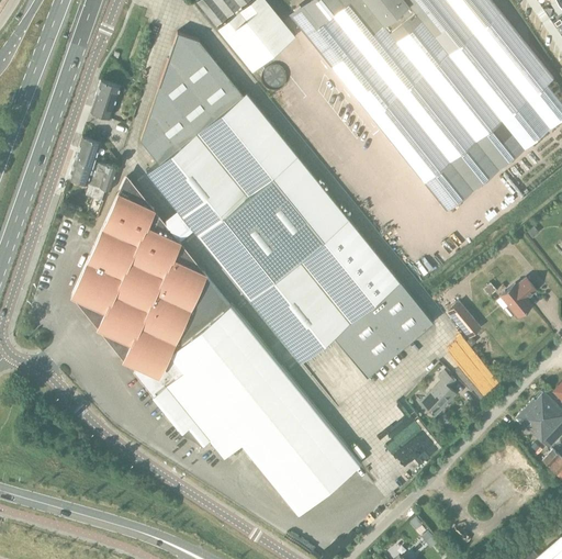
[(251,73),(268,59),(294,38),(263,0),(254,0),(240,11),(239,9),(250,0),(213,0),(212,1),(210,0),(201,0),(197,4),(216,29),(234,13),(235,15),(216,30),(251,73)]
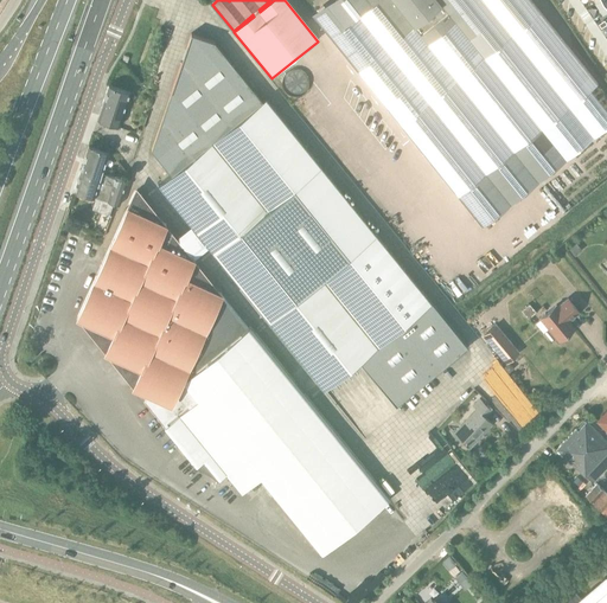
[(528,0),(338,0),(314,20),(483,229),(566,161),(542,130),(590,91),(598,85),(528,0)]
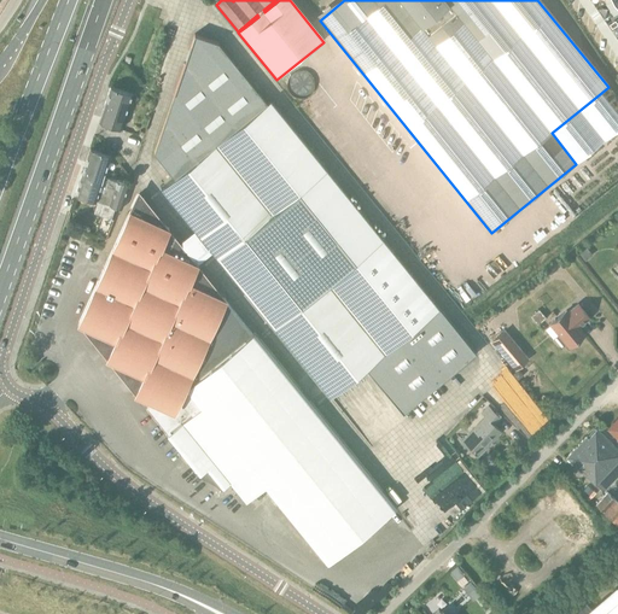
[(161,192),(213,255),(330,399),(366,370),(403,415),(477,356),(270,103),(267,106),(219,46),(194,37),(155,156),(174,181),(161,192)]
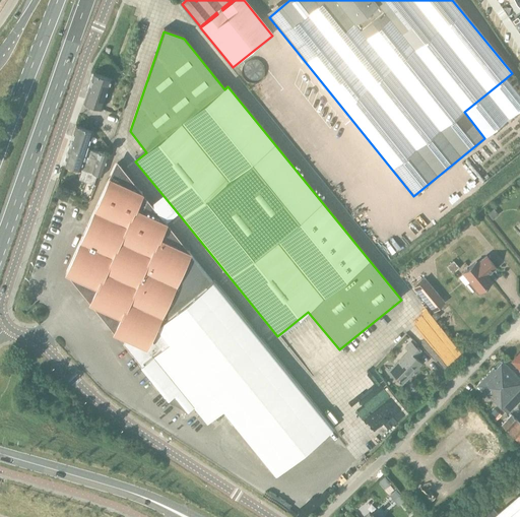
[(92,76),(83,105),(102,111),(109,90),(111,82),(92,76)]
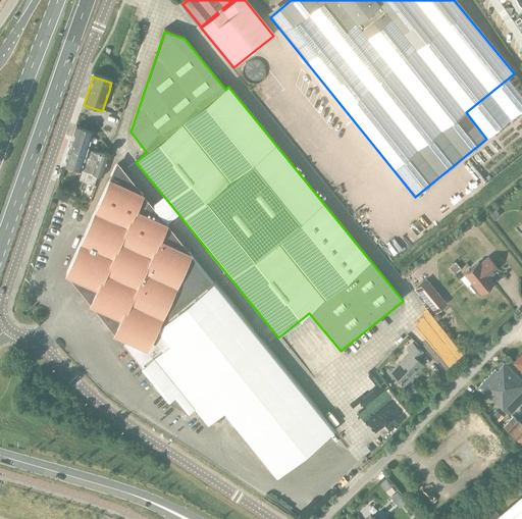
[(93,134),(82,130),(76,128),(69,149),(87,154),(86,158),(98,162),(93,176),(97,177),(102,179),(109,158),(88,152),(89,147),(93,134)]
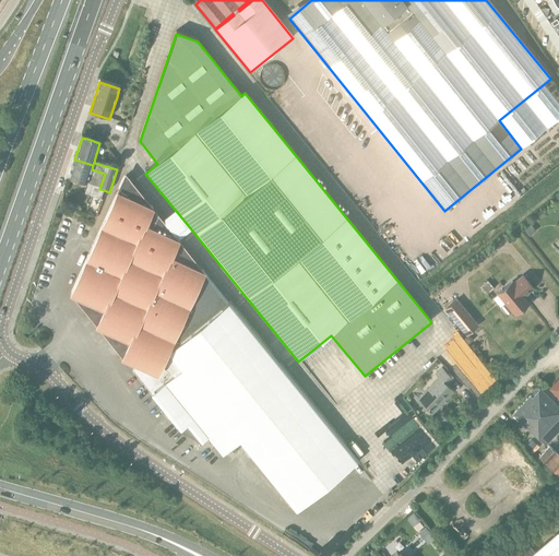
[(100,201),(104,190),(99,189),(105,174),(92,169),(93,165),(74,160),(68,179),(88,186),(85,196),(100,201)]
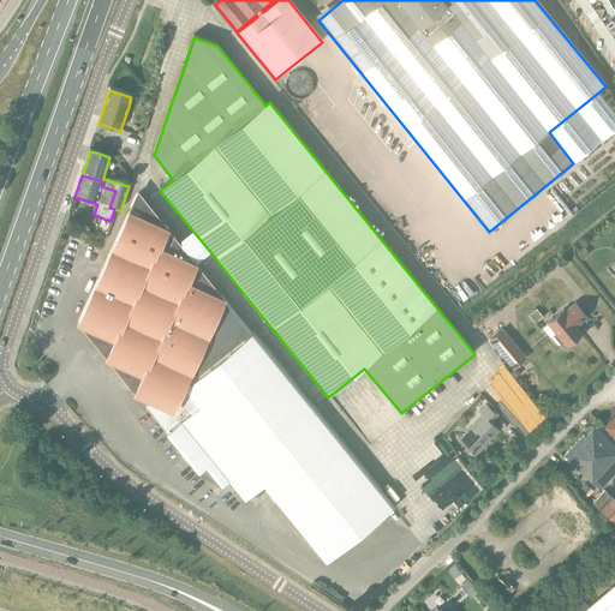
[(143,377),(135,395),(151,402),(148,409),(168,435),(167,436),(198,477),(207,471),(222,490),(230,484),(245,503),(264,487),(326,564),(395,508),(254,334),(251,335),(228,303),(225,300),(191,286),(192,283),(195,282),(198,273),(195,270),(196,265),(160,249),(168,231),(130,213),(78,324),(115,341),(107,360),(143,377)]
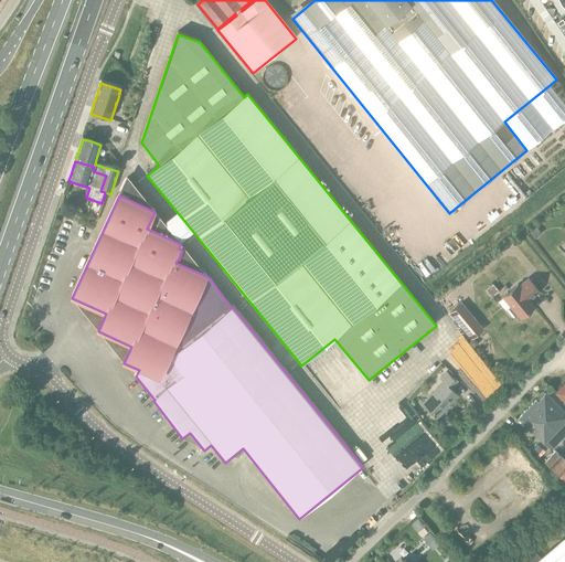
[(535,308),(530,301),(539,293),(529,281),(519,288),(518,287),(503,299),(511,309),(509,311),(515,319),(518,317),(521,320),(535,308)]
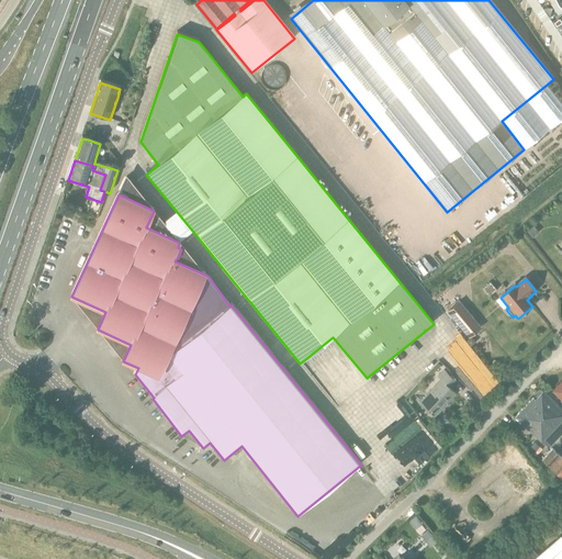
[(481,328),(459,303),(448,313),(469,338),(481,328)]
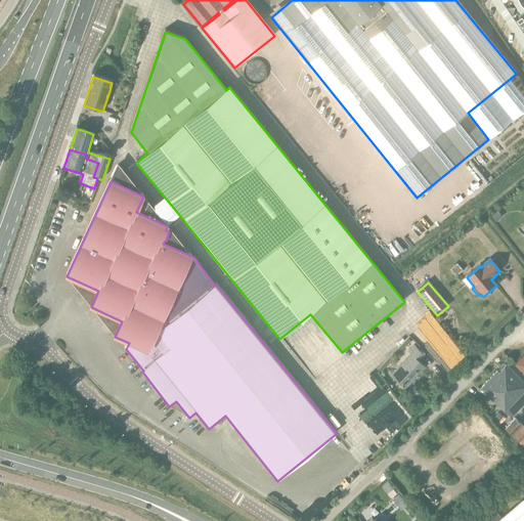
[(428,323),(450,352),(443,357),(446,361),(460,352),(434,318),(428,323)]
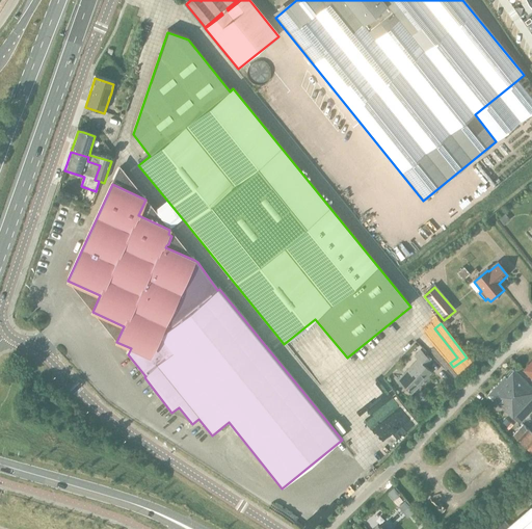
[(425,368),(430,362),(421,352),(415,359),(417,361),(398,381),(411,394),(431,374),(425,368)]
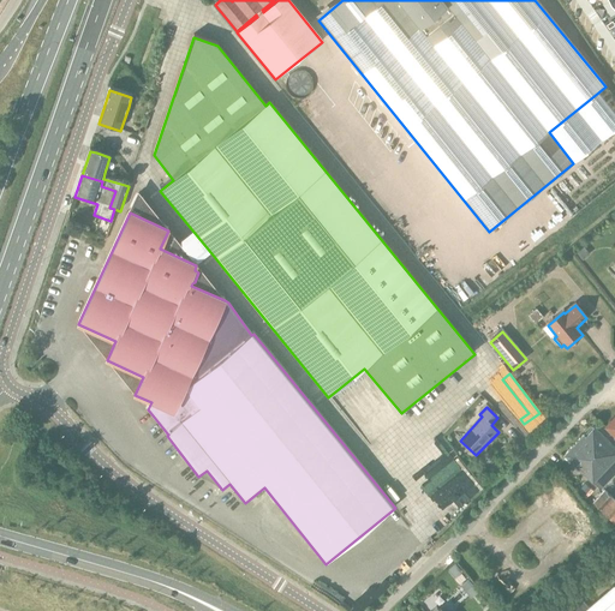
[(586,438),(584,437),(565,457),(595,486),(596,485),(601,489),(614,473),(614,450),(593,430),(586,438)]
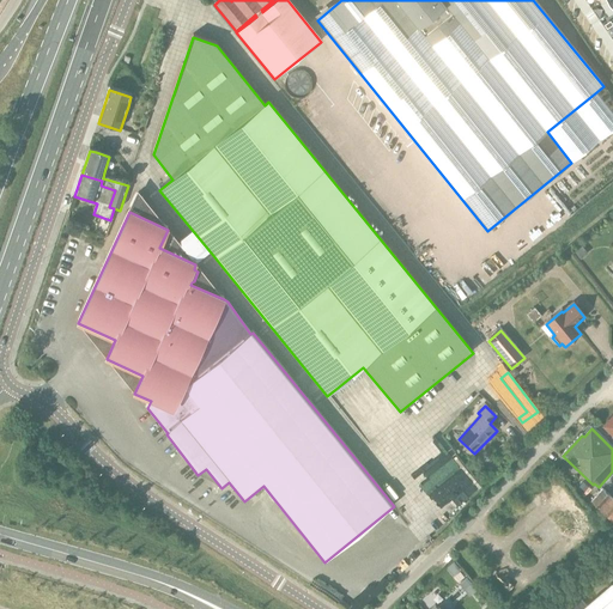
[(438,436),(405,467),(419,482),(453,452),(438,436)]
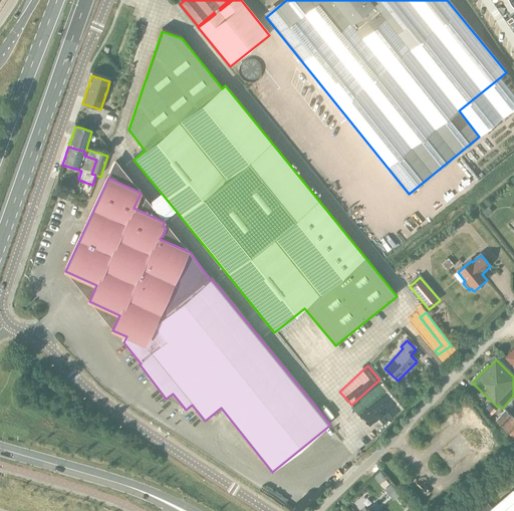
[(382,428),(403,411),(386,390),(368,404),(364,399),(355,406),(364,416),(361,418),(369,428),(377,422),(382,428)]
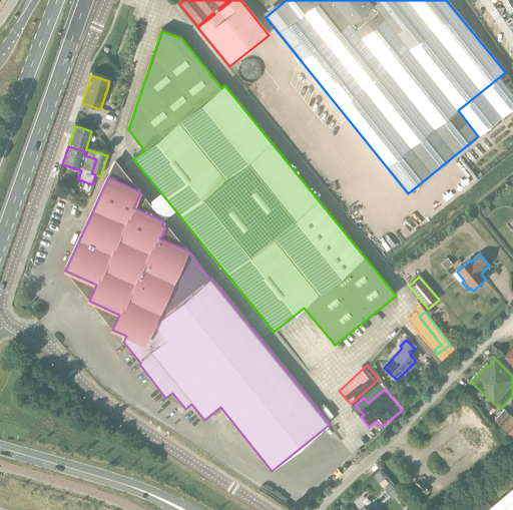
[(512,437),(512,416),(507,411),(497,421),(512,437)]
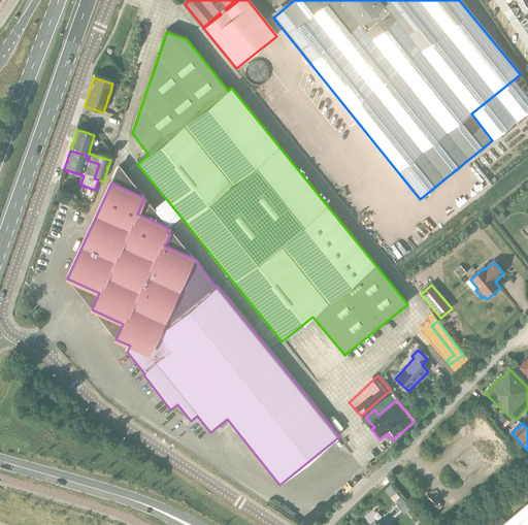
[(390,487),(384,491),(390,498),(395,493),(390,487)]
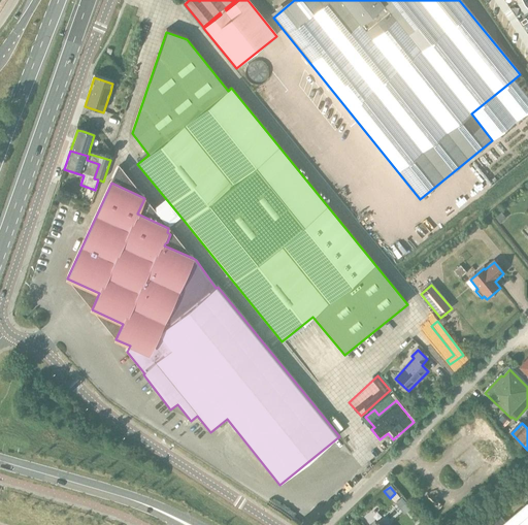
[(395,505),(404,516),(409,511),(401,500),(395,505)]
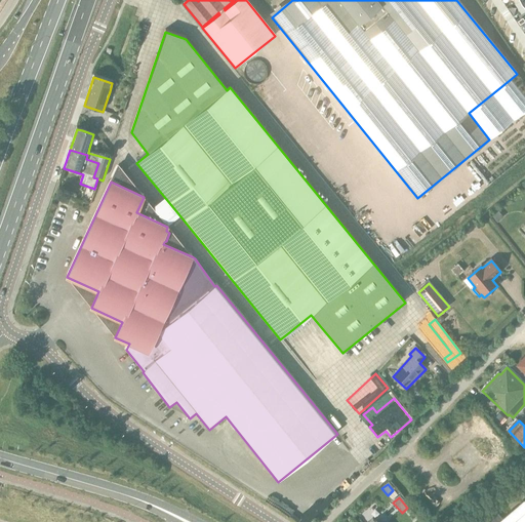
[(524,521),(524,502),(503,521),(524,521)]
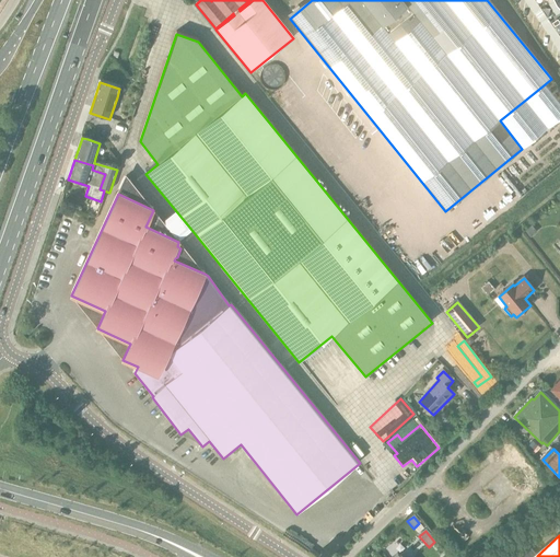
[(537,556),(534,553),(529,547),(518,556),(537,556)]
